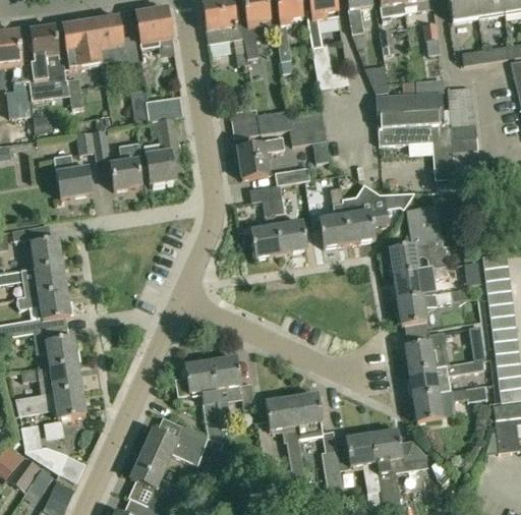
[(233,40),(244,38),(243,29),(240,8),(233,9),(231,0),(219,0),(200,3),(208,44),(233,40)]
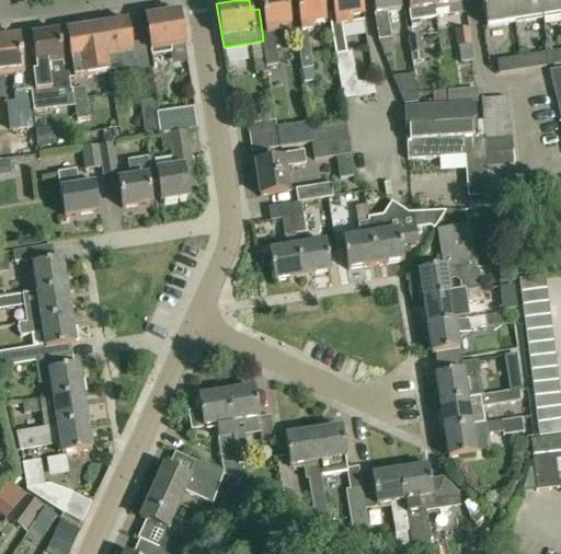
[(273,42),(274,44),(279,43),(278,36),(293,34),(286,0),(261,0),(265,30),(262,31),(263,41),(264,44),(273,42)]
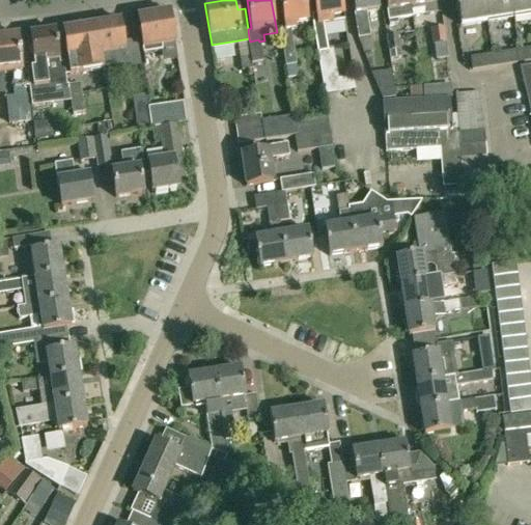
[(296,58),(292,42),(290,25),(297,25),(296,20),(308,18),(304,0),(279,0),(284,26),(280,26),(283,44),(285,60),(296,58)]
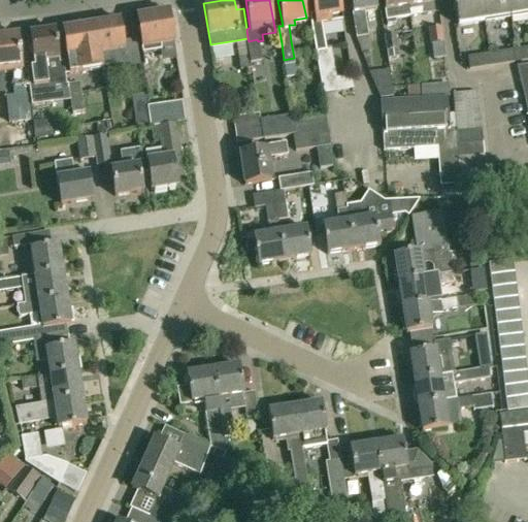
[(342,17),(341,9),(339,0),(311,0),(316,21),(342,17)]
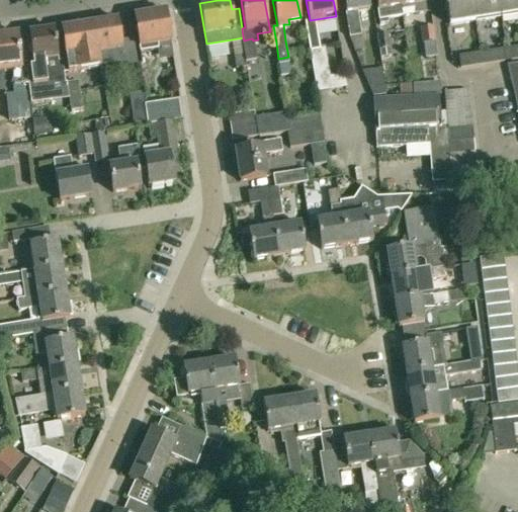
[(343,0),(349,32),(360,30),(357,6),(369,4),(368,0),(343,0)]
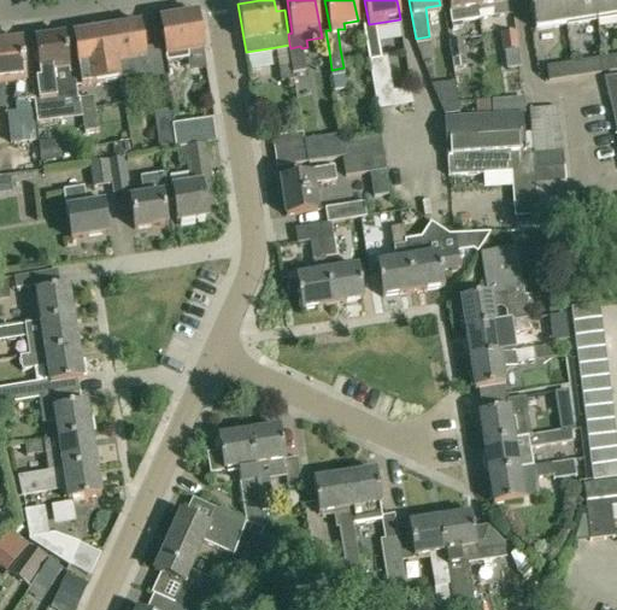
[(463,22),(462,17),(480,13),(480,12),(477,0),(448,0),(450,6),(451,6),(454,23),(463,22)]
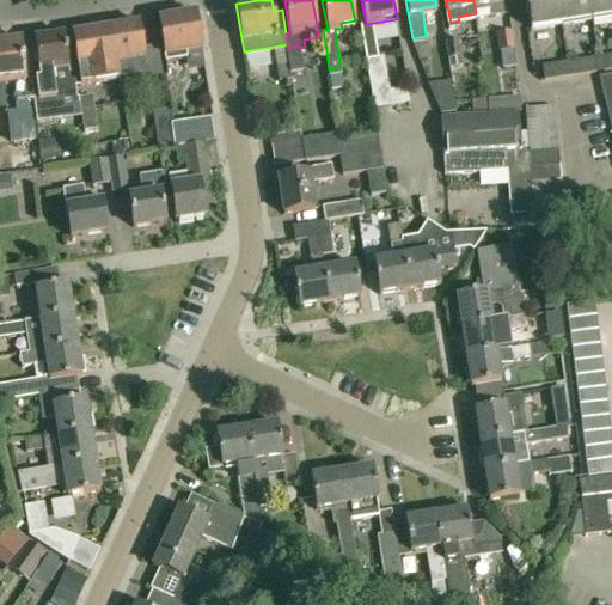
[(473,0),(475,7),(490,5),(491,10),(491,11),(491,12),(494,11),(505,10),(502,0),(473,0)]
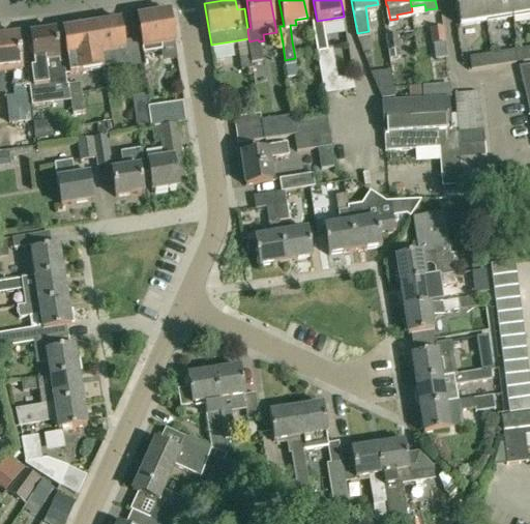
[(457,0),(461,21),(487,16),(483,0),(457,0)]
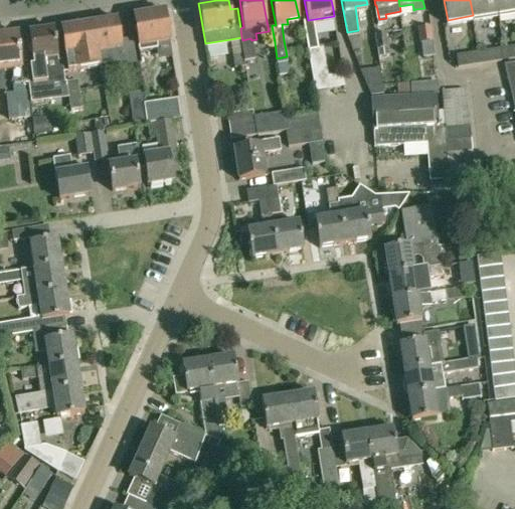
[(470,0),(473,15),(499,11),(497,0),(470,0)]
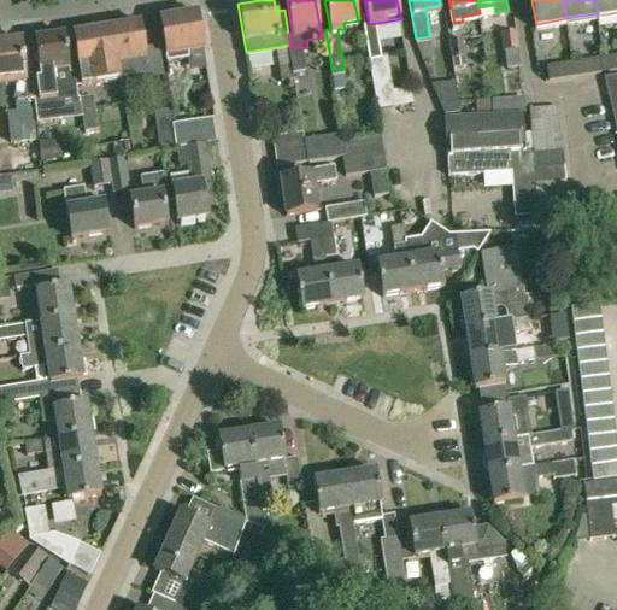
[(595,0),(598,13),(616,10),(616,0),(595,0)]
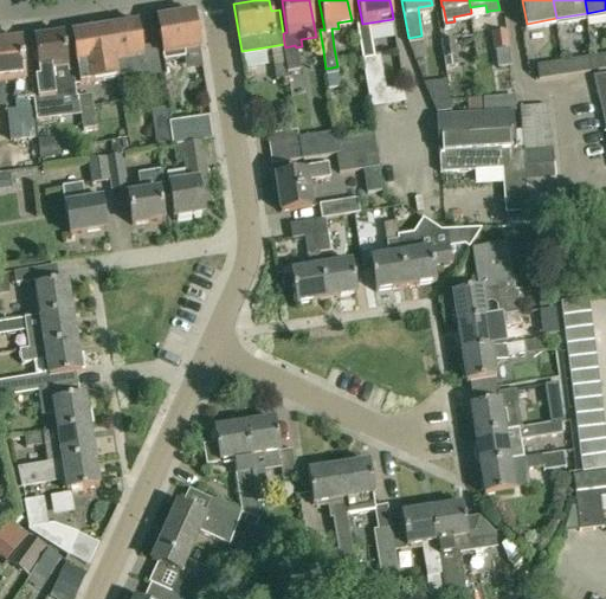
[(185,46),(200,44),(195,8),(158,14),(165,56),(186,53),(185,46)]
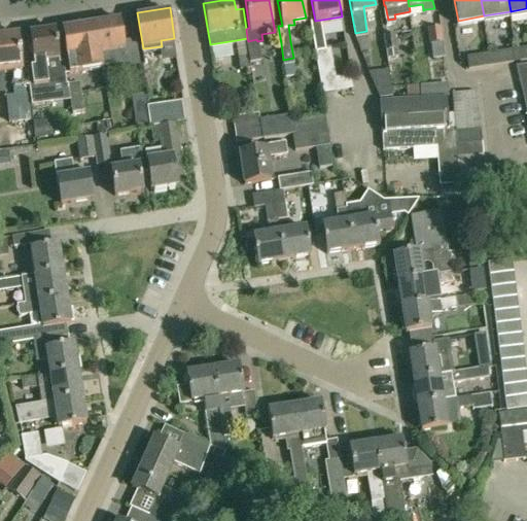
[(116,64),(128,62),(119,14),(96,19),(103,61),(115,59),(116,64)]
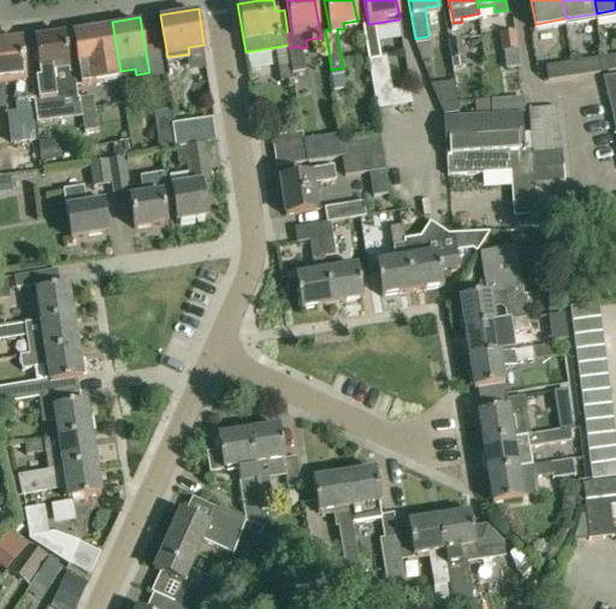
[(120,75),(120,71),(112,22),(75,28),(83,81),(120,75)]
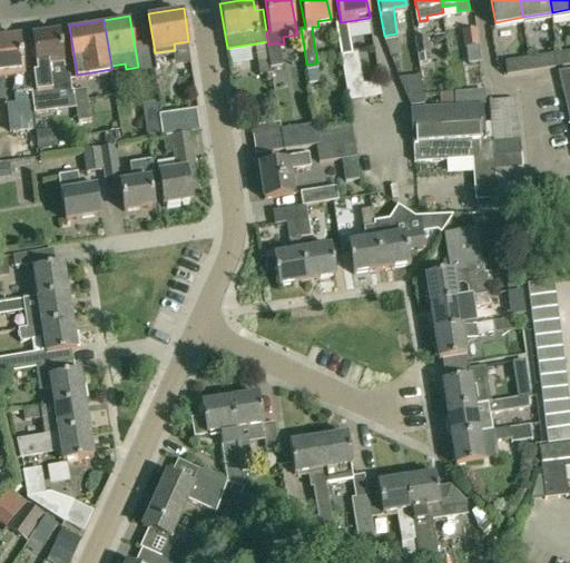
[(477,27),(463,29),(467,50),(479,48),(477,27)]
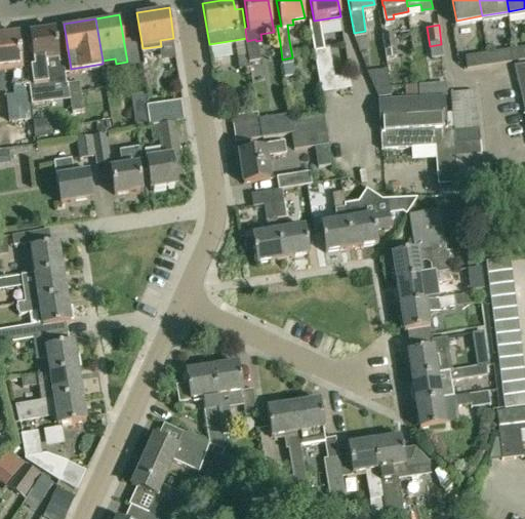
[(47,73),(66,71),(64,57),(61,58),(55,26),(30,29),(34,63),(28,64),(32,101),(50,98),(47,73)]
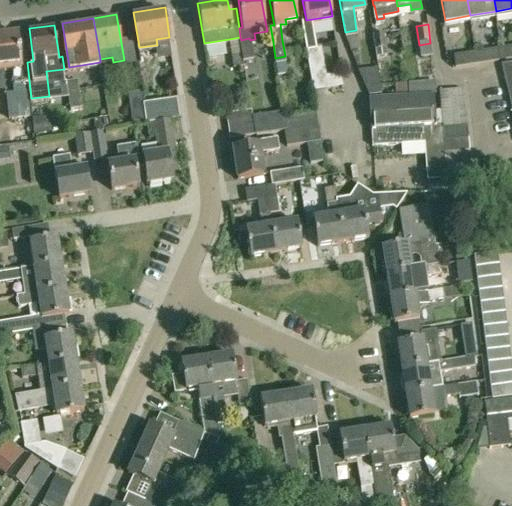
[(372,30),(374,46),(377,60),(384,59),(383,54),(387,54),(383,29),(372,30)]
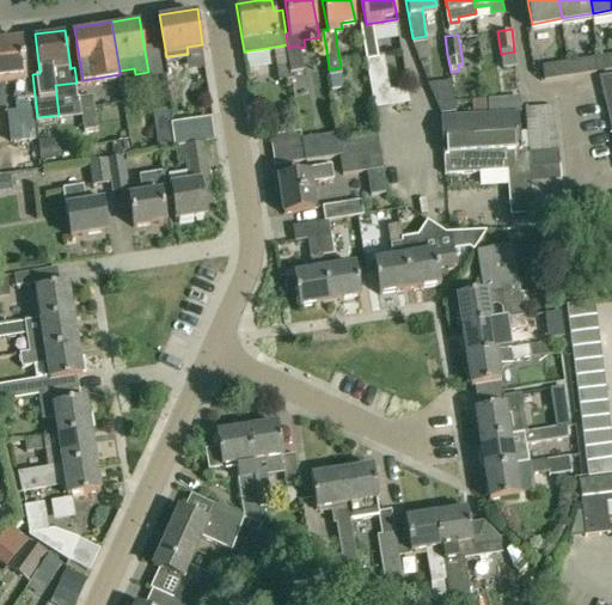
[(22,36),(0,37),(0,79),(16,78),(18,96),(17,96),(18,105),(7,107),(11,135),(38,132),(32,93),(31,74),(25,75),(22,36)]
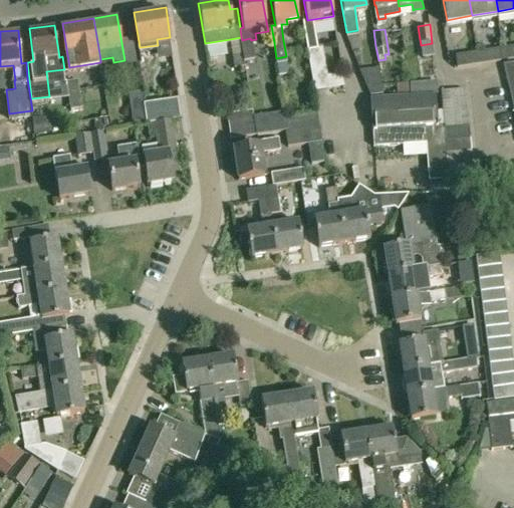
[(242,40),(243,49),(244,55),(253,54),(251,40),(250,38),(242,40)]
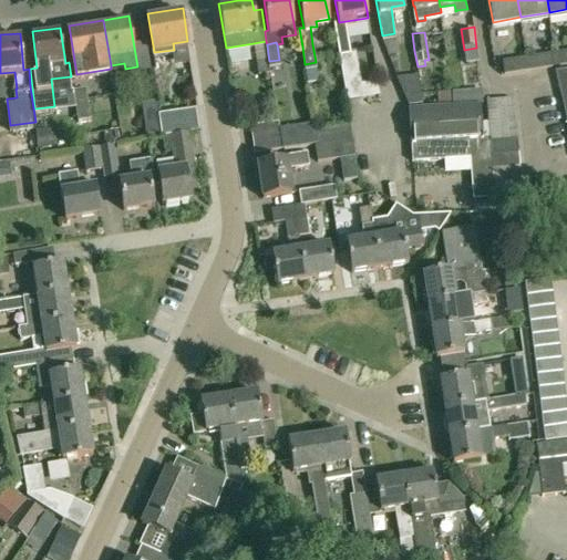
[(566,59),(566,45),(555,48),(557,61),(566,59)]
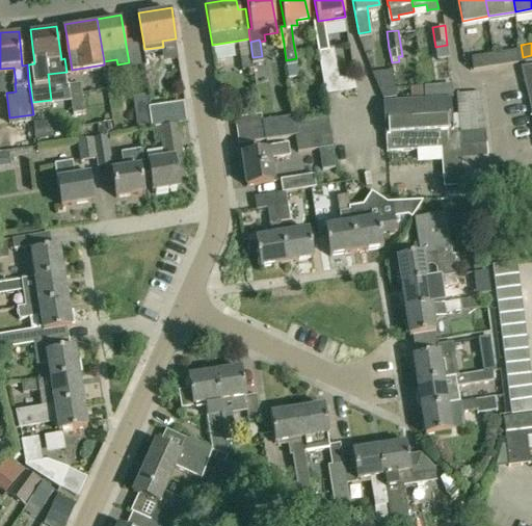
[(523,57),(521,45),(495,49),(497,62),(523,57)]
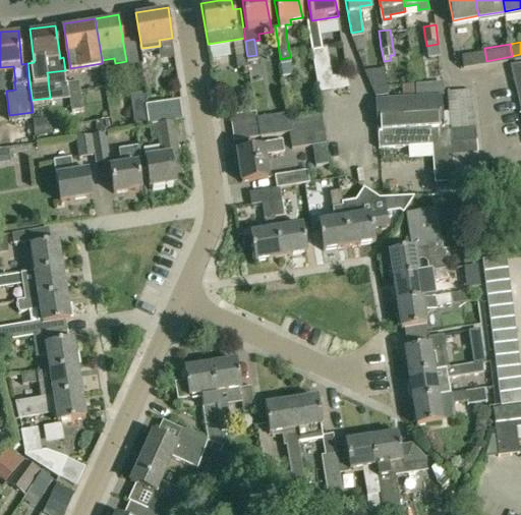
[(486,61),(484,48),(460,52),(462,64),(486,61)]
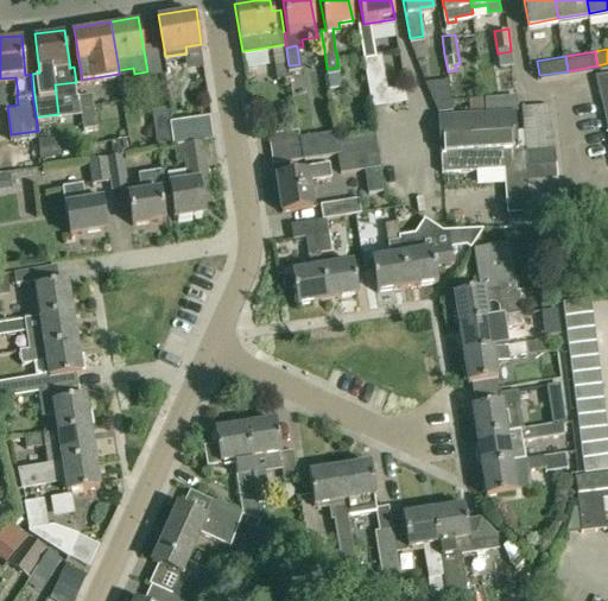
[(290,73),(289,65),(287,58),(274,61),(277,75),(290,73)]
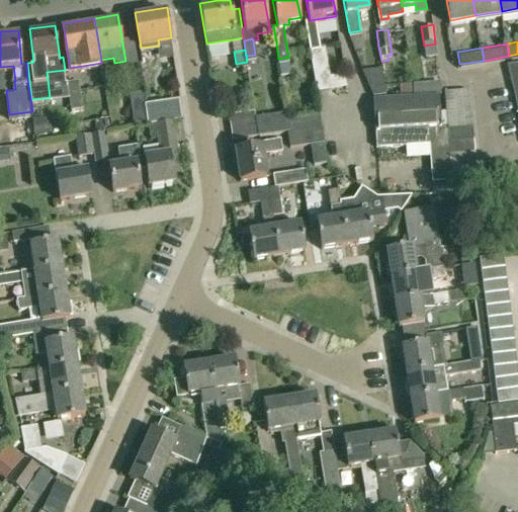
[(316,87),(331,85),(329,73),(326,56),(312,58),(316,87)]
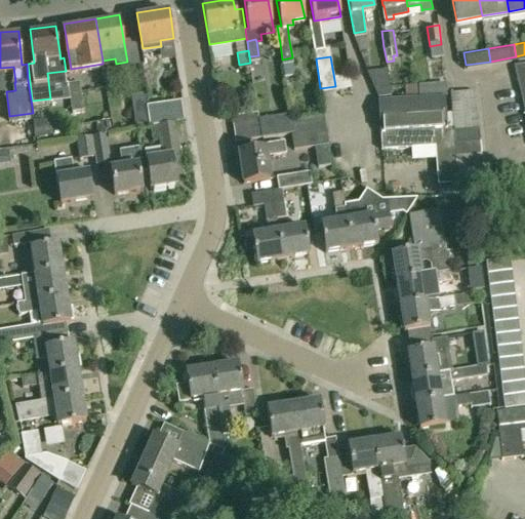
[(524,60),(516,62),(524,97),(524,96),(524,60)]
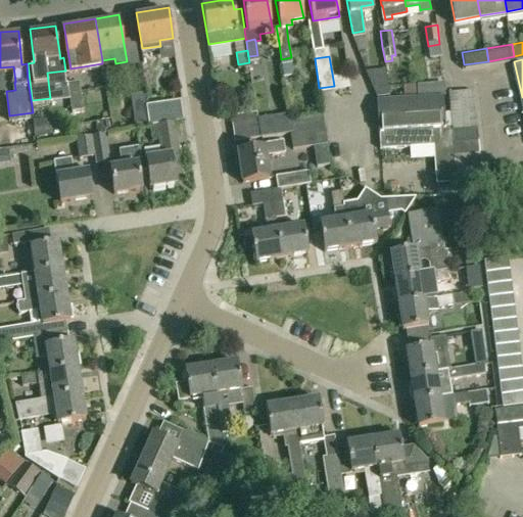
[(366,67),(378,95),(389,94),(385,64),(366,67)]
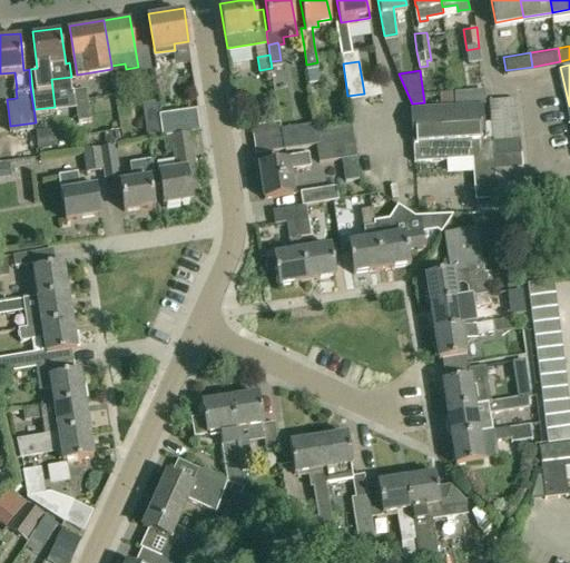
[(379,78),(362,80),(364,94),(381,91),(379,78)]
